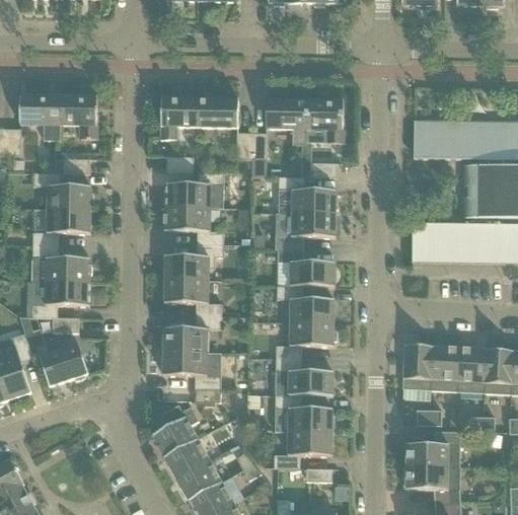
[(479,0),(479,6),(485,6),(485,7),(497,8),(497,6),(504,6),(503,0),(479,0)]
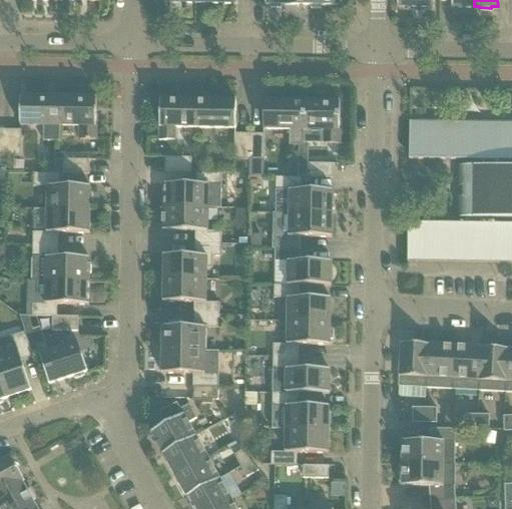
[(19,114),(19,122),(42,123),(42,138),(59,138),(59,123),(61,123),(61,95),(19,94),(19,114)]
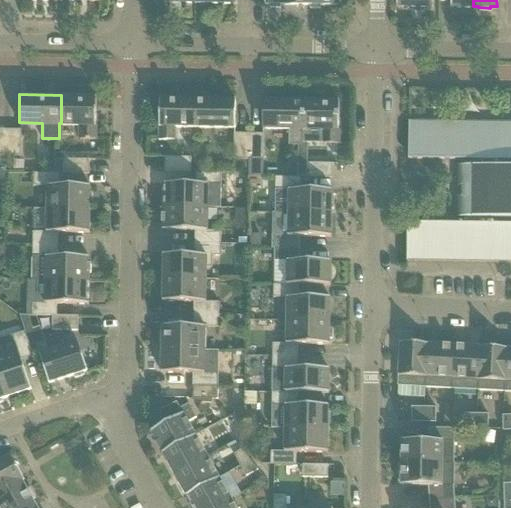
[(61,95),(61,123),(79,123),(79,137),(95,137),(95,96),(61,95)]
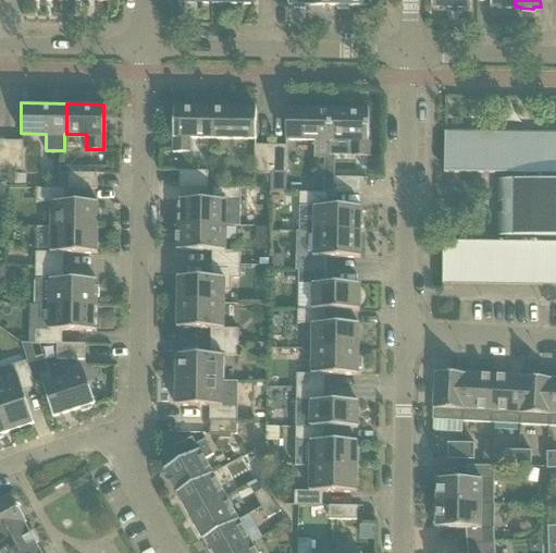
[(209,136),(210,106),(173,105),(172,150),(189,150),(189,136),(209,136)]
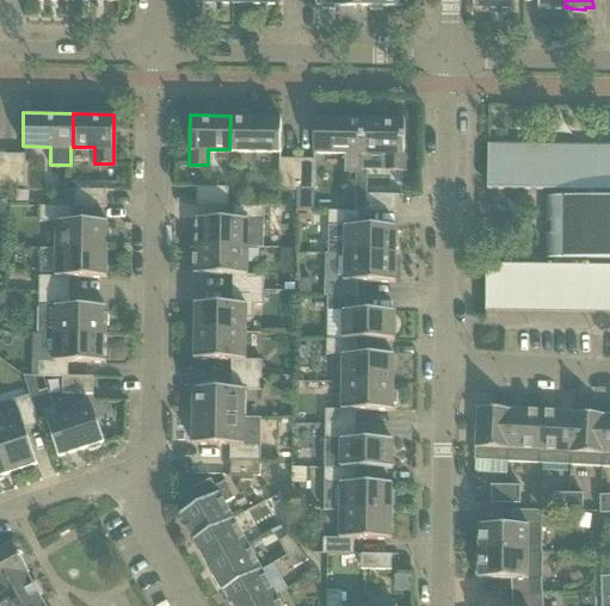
[(281,117),(230,116),(229,149),(279,150),(281,117)]
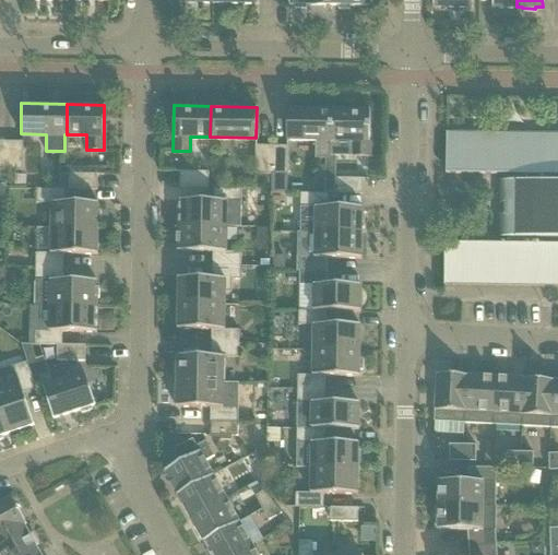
[(332,139),(332,108),(286,107),(286,138),(315,139),(315,156),(329,156),(329,139),(332,139)]
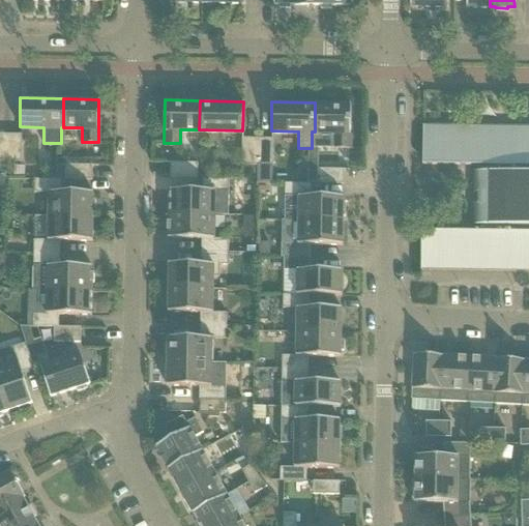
[(313,132),(312,145),(350,146),(350,103),(315,103),(315,132),(313,132)]
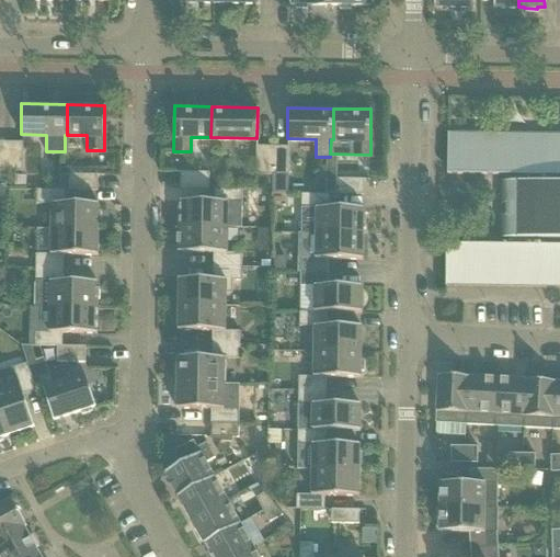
[(559,131),(447,129),(446,171),(506,172),(506,179),(500,179),(500,201),(506,201),(506,213),(500,213),(500,235),(505,235),(505,241),(445,241),(445,283),(559,284),(559,131)]
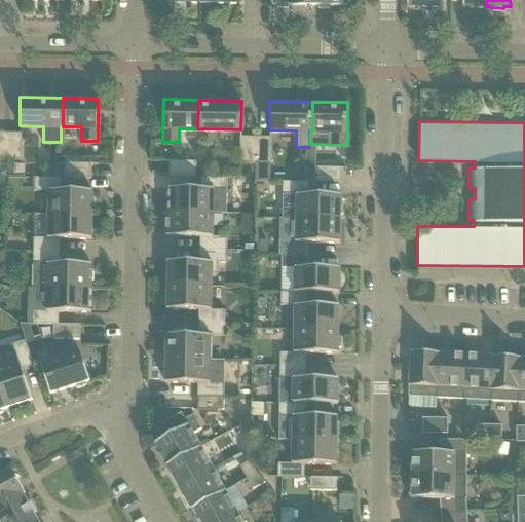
[(21,131),(5,131),(5,157),(21,157),(21,131)]
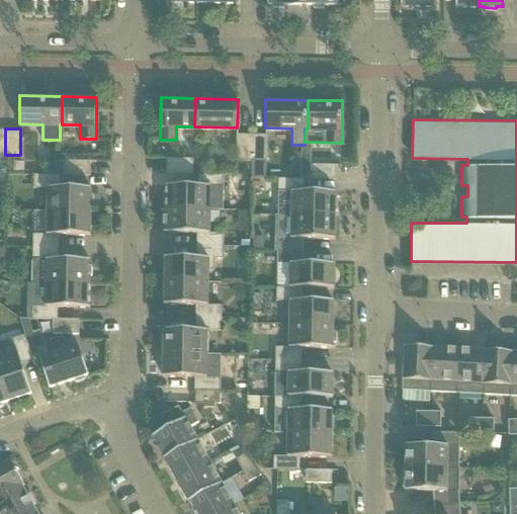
[(250,159),(251,133),(236,132),(235,159),(250,159)]
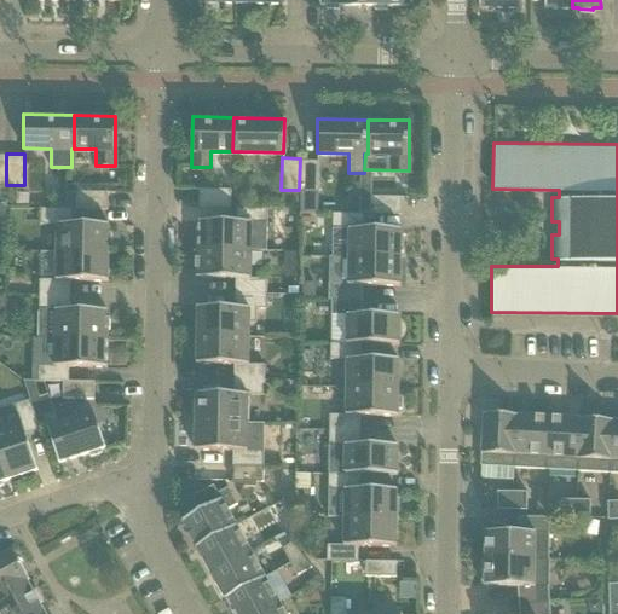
[(318,158),(300,158),(299,190),(317,190),(318,158)]
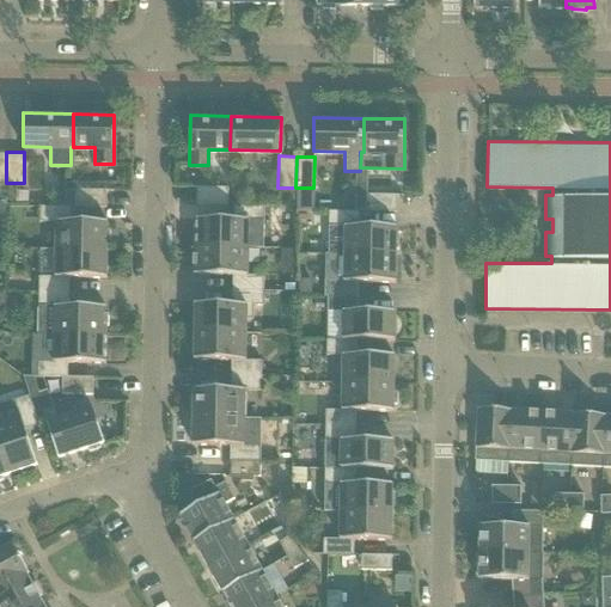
[(227,184),(196,184),(195,201),(227,202),(227,184)]
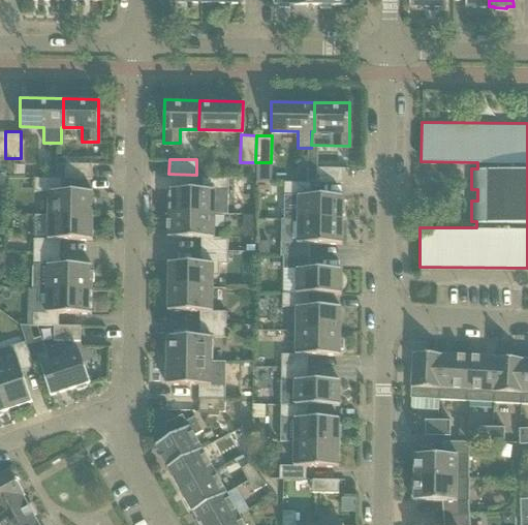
[(64,177),(91,177),(91,162),(64,161),(64,177)]
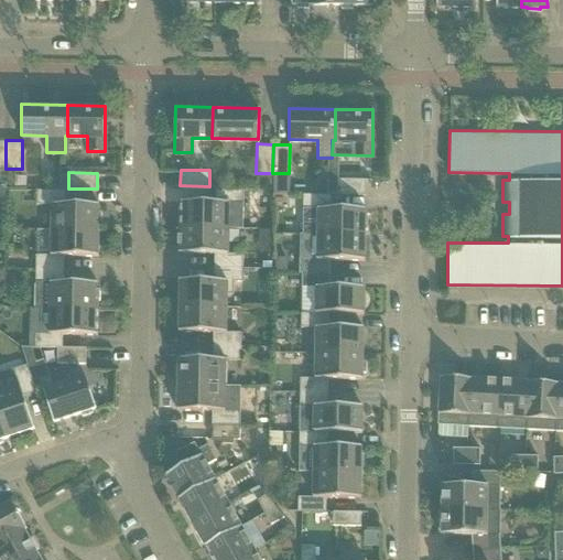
[(336,176),(336,193),(365,193),(365,178),(336,176)]
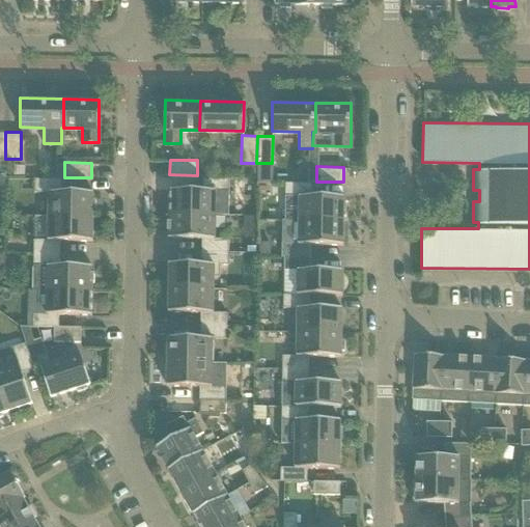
[(169,188),(169,212),(214,213),(228,213),(228,189),(228,175),(223,175),(202,175),(202,188),(169,188)]
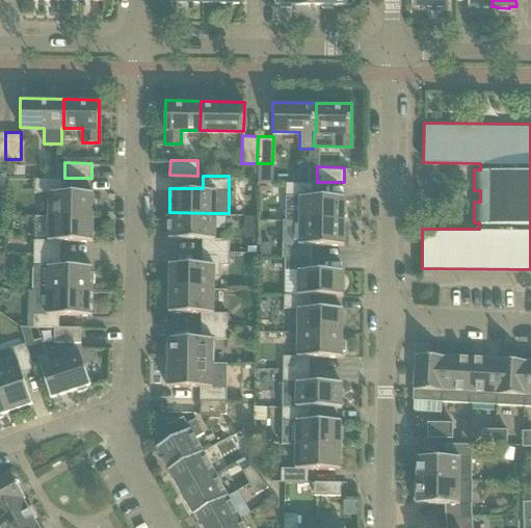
[(48,190),(48,214),(93,215),(93,210),(95,210),(95,198),(93,198),(93,190),(60,190),(60,177),(34,177),(34,190),(48,190)]
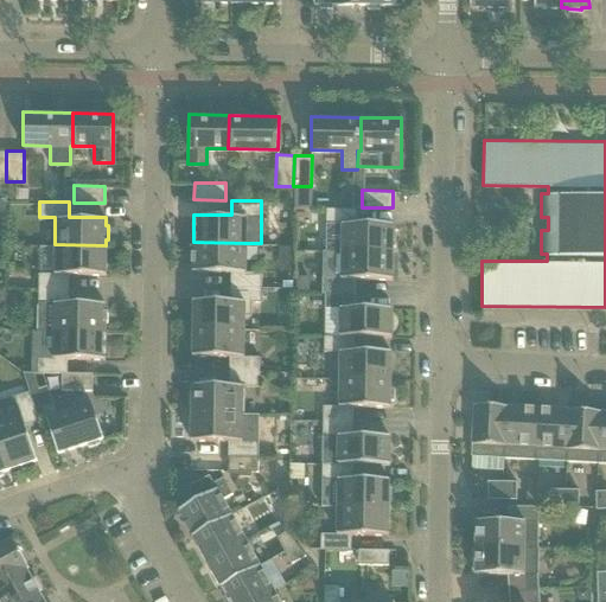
[(325,222),(325,249),(391,250),(393,244),(395,244),(395,230),(393,230),(393,223),(355,222),(355,207),(325,206),(325,222)]
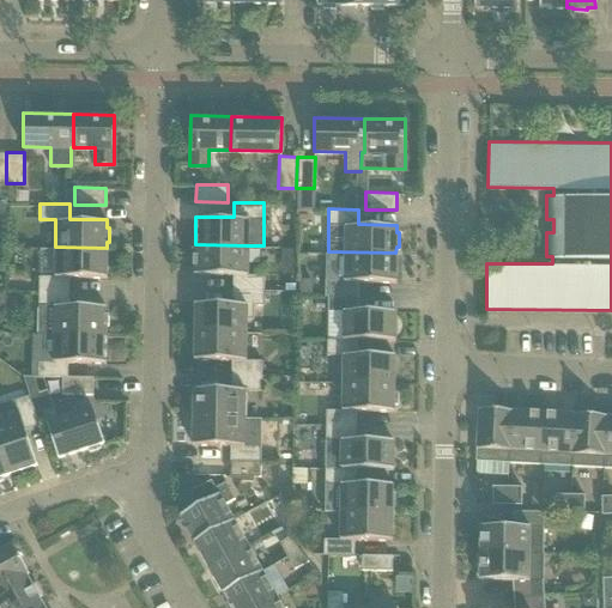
[(247,273),(247,245),(195,244),(195,254),(193,254),(193,263),(195,263),(194,272),(232,273),(232,287),(262,289),(262,273),(247,273)]
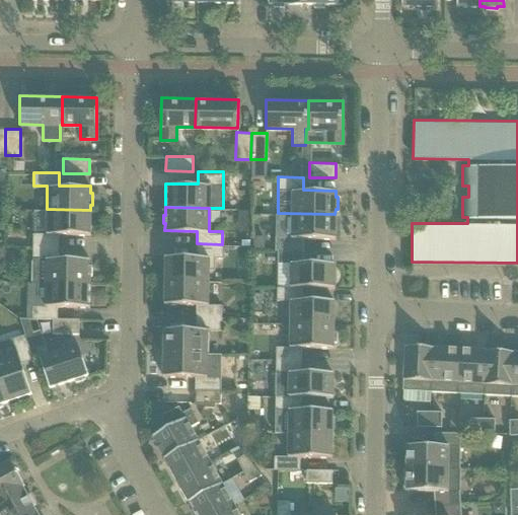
[(89,233),(90,210),(47,209),(46,232),(32,232),(32,245),(58,245),(58,233),(89,233)]
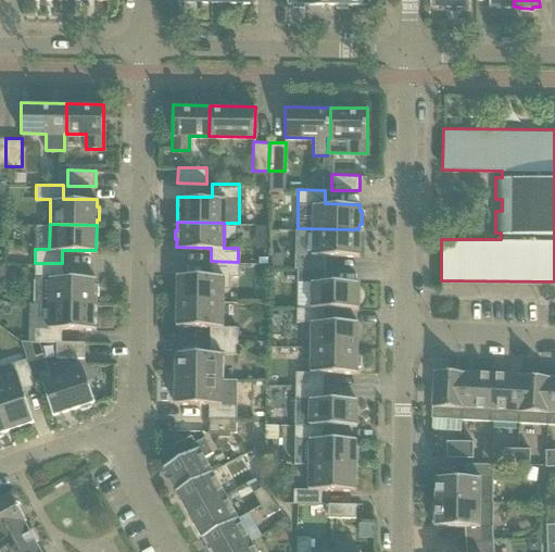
[(358,254),(358,229),(298,228),(297,267),(324,267),(324,254),(358,254)]
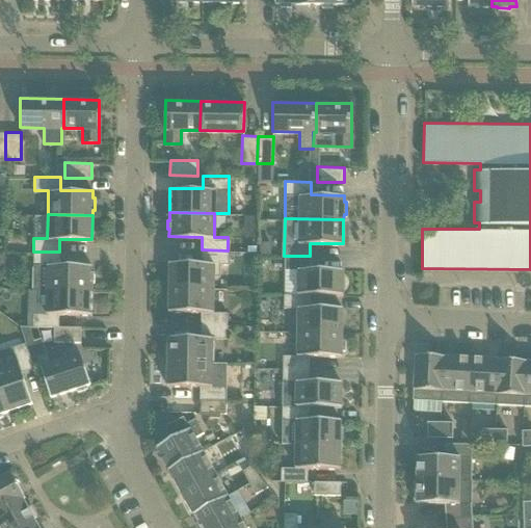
[(168,262),(168,286),(213,287),(213,274),(219,275),(219,263),(228,263),(228,251),(202,249),(202,262),(168,262)]
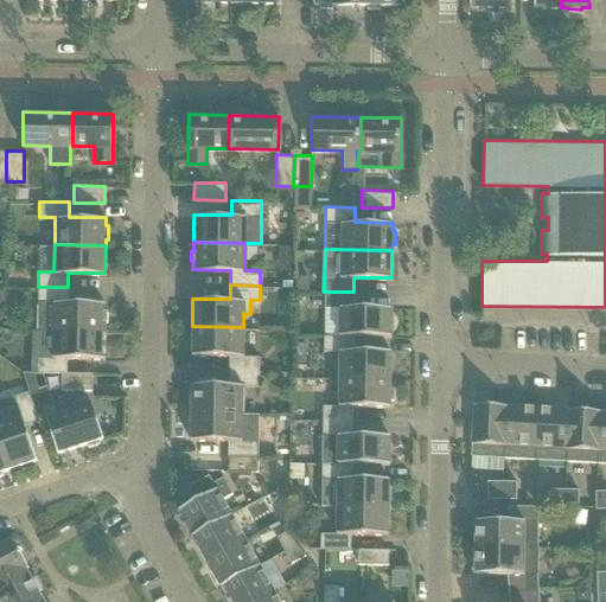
[(38,287),(37,328),(53,328),(104,330),(104,320),(107,320),(107,311),(104,311),(104,302),(68,301),(68,287),(38,287)]
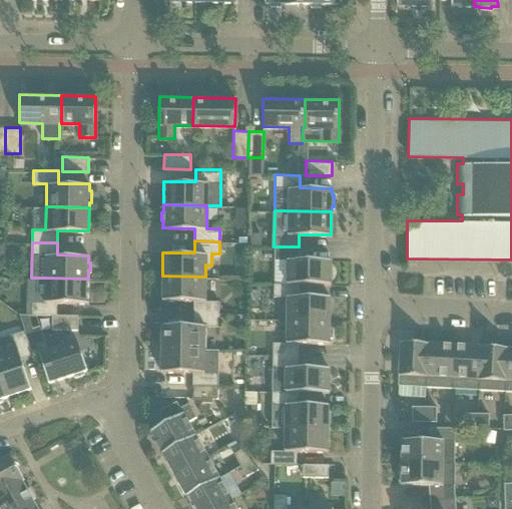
[(299,260),(299,246),(274,246),(274,259),(287,259),(287,283),(299,284),(331,284),(331,260),(299,260)]
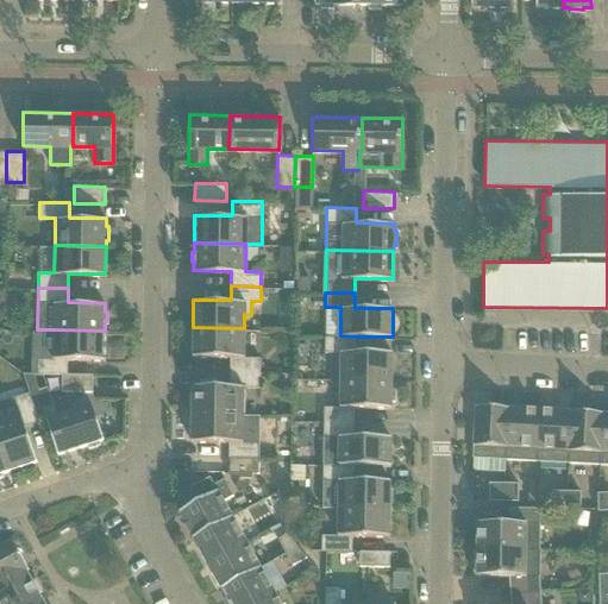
[(244,356),(244,328),(193,327),(193,333),(190,333),(189,347),(192,347),(192,356),(230,356),(230,370),(259,371),(259,356),(244,356)]
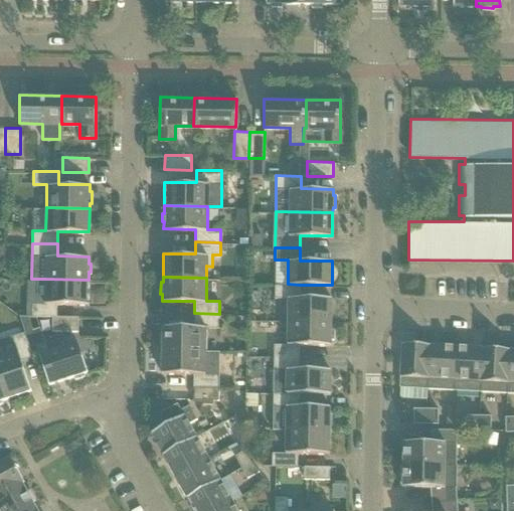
[(88,303),(89,280),(45,279),(44,302),(30,302),(30,315),(51,315),(56,315),(56,303),(88,303)]
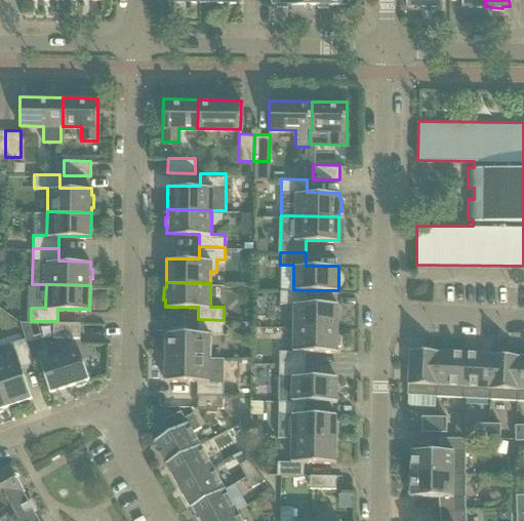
[(306,303),(306,290),(293,289),(279,289),(279,303),(293,303),(292,326),(337,327),(337,303),(306,303)]
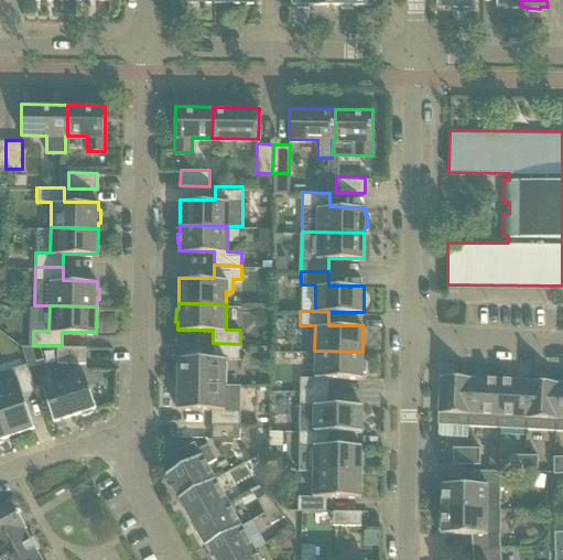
[(240,358),(240,344),(213,343),(212,357),(177,356),(177,363),(174,363),(174,375),(177,375),(177,381),(225,383),(225,357),(240,358)]
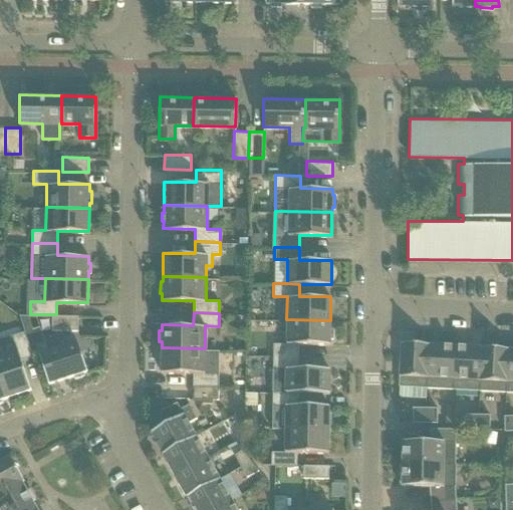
[(77,314),(56,314),(51,314),(51,328),(77,329),(77,314)]
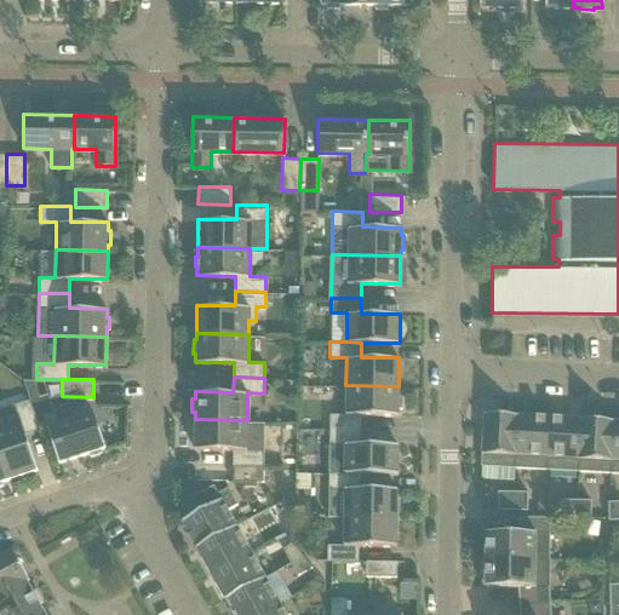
[(399,394),(399,386),(345,385),(345,413),(330,413),(328,427),(360,427),(360,413),(397,414),(397,407),(402,407),(402,394),(399,394)]
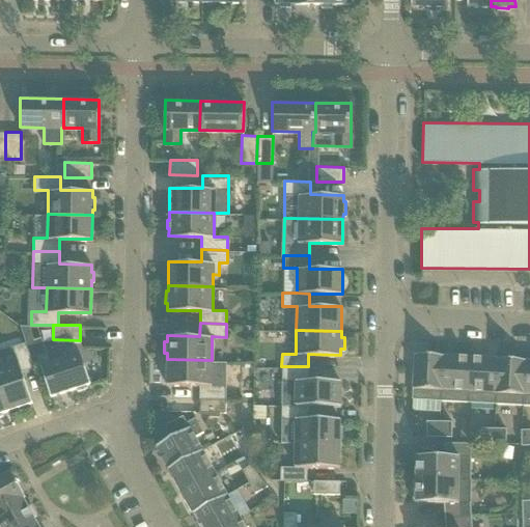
[(17,358),(0,364),(0,384),(8,409),(31,400),(21,370),(33,366),(25,340),(12,345),(17,358)]
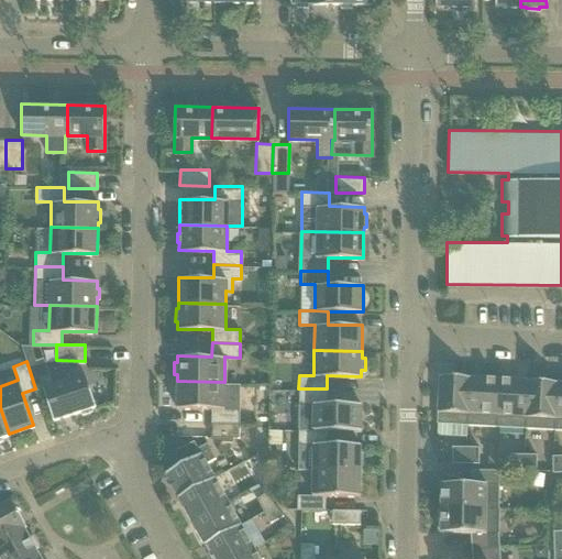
[(39,375),(45,397),(53,418),(80,409),(81,413),(92,409),(91,406),(95,405),(85,373),(52,384),(48,372),(39,375)]
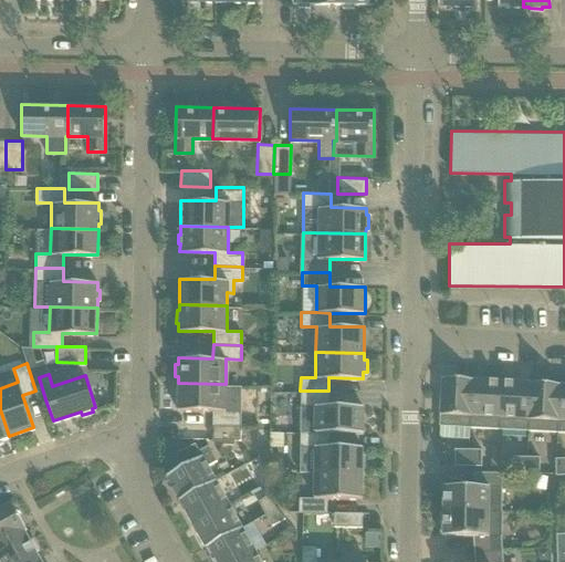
[(468,425),(471,377),(441,376),(439,424),(468,425)]
